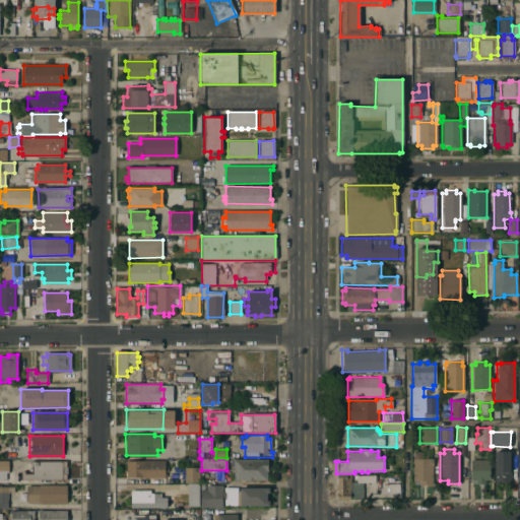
[(411,458),(413,458),(413,451),(423,451),(423,458),(432,458),(433,484),(418,484),(418,480),(412,480),(411,458)]
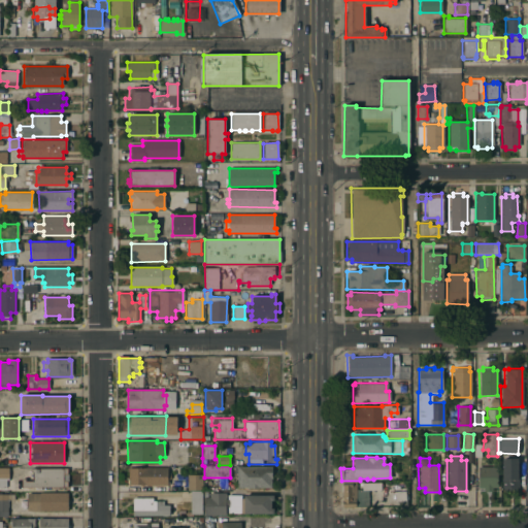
[(517,458),(517,479),(518,479),(518,492),(506,492),(506,488),(501,488),(501,458),(517,458)]
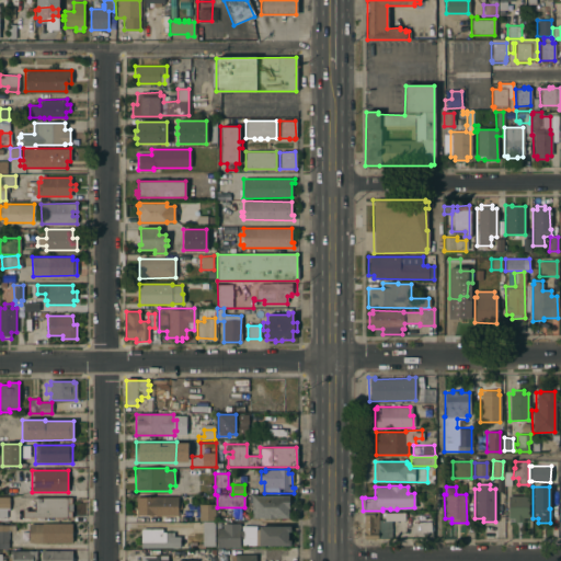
[(252,518),(252,495),(288,495),(288,518),(252,518)]
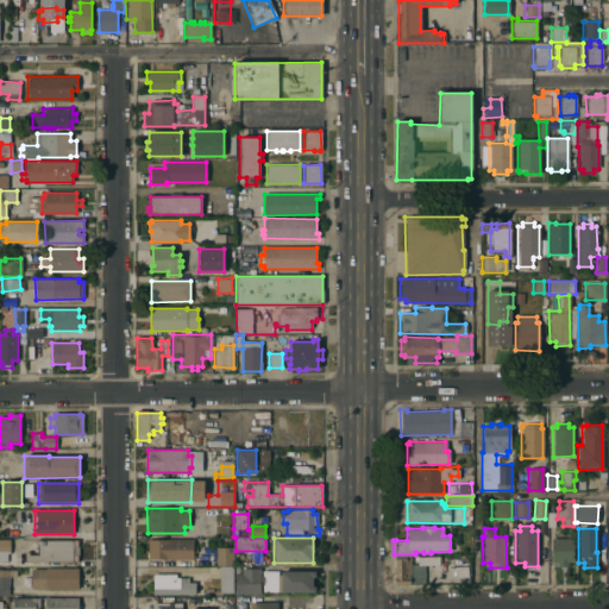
[(572,538),(572,562),(567,562),(567,566),(558,566),(558,563),(551,562),(552,538),(572,538)]
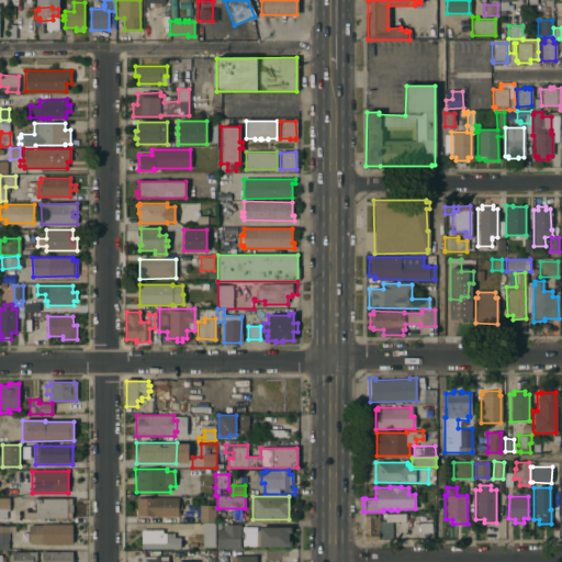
[(137,517),(137,497),(178,497),(178,504),(181,504),(181,510),(178,510),(178,517),(137,517)]
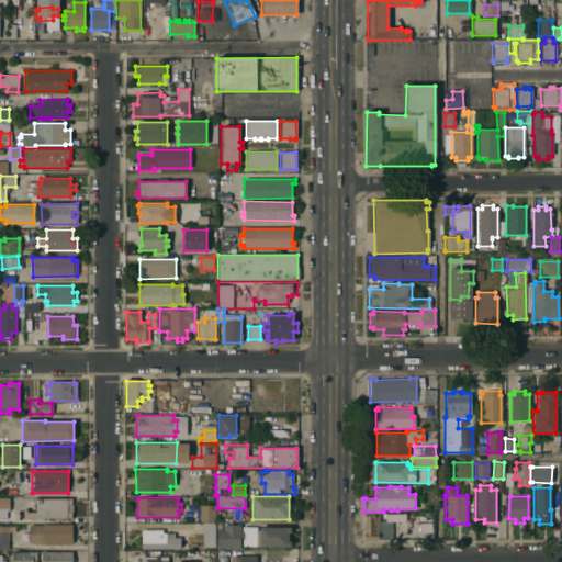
[(0,498),(9,498),(9,519),(0,519),(0,498)]
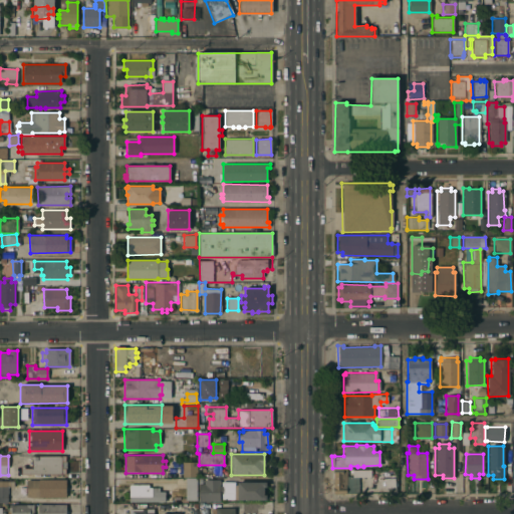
[(40,475),(40,477),(35,477),(35,475),(21,475),(21,467),(24,467),(24,469),(32,469),(32,460),(30,460),(30,457),(65,456),(65,475),(40,475)]
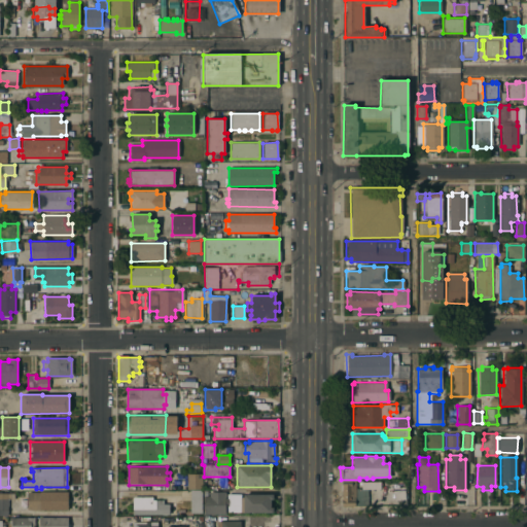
[(186,489),(186,475),(202,475),(202,489),(186,489)]
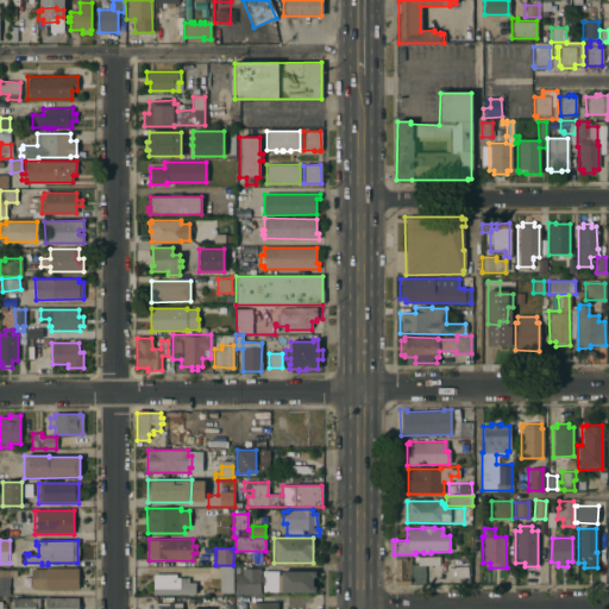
[(409,558),(409,584),(394,584),(394,558),(396,558),(409,558)]
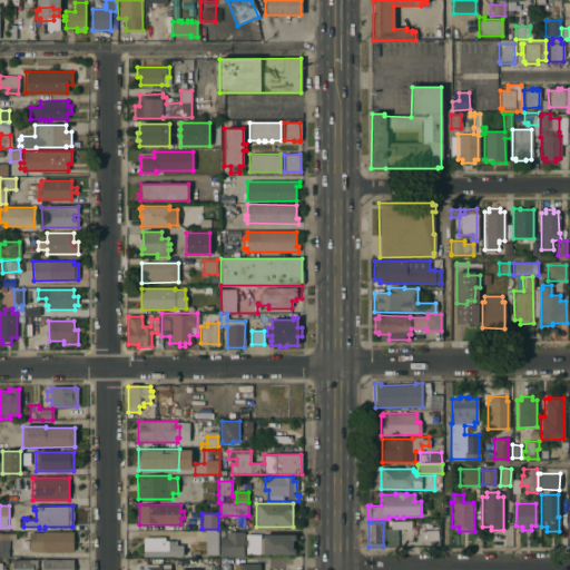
[(206,530),(218,531),(217,556),(205,556),(206,530)]
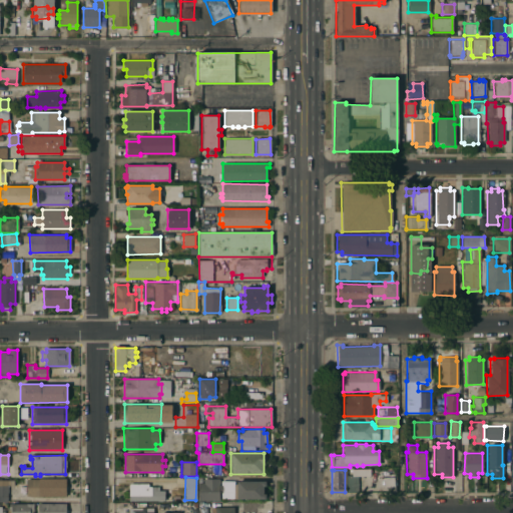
[(26,496),(26,479),(66,479),(66,496),(26,496)]
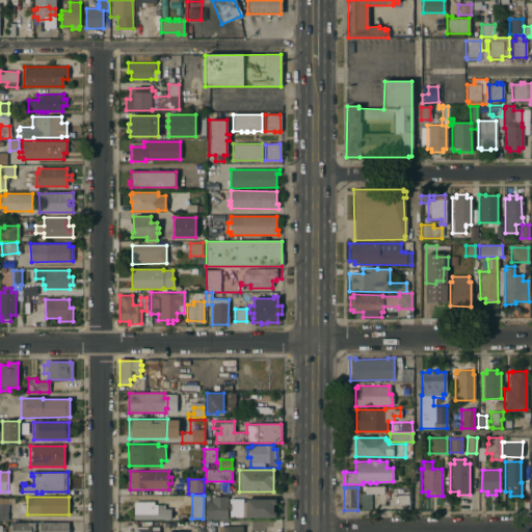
[(206,520),(206,502),(211,502),(211,498),(227,497),(228,503),(231,503),(231,511),(228,511),(228,520),(206,520)]
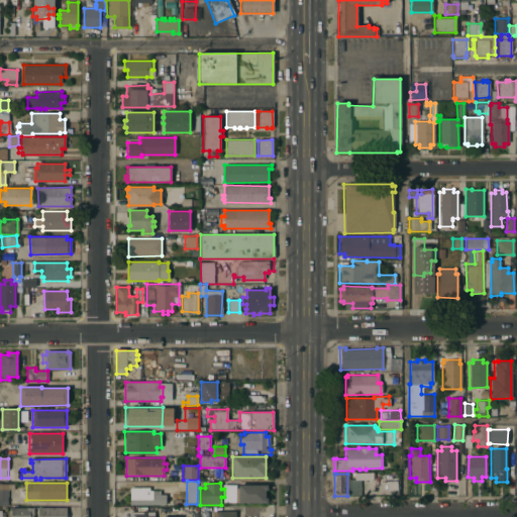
[(0,484),(13,484),(13,490),(7,490),(7,505),(0,505),(0,484)]
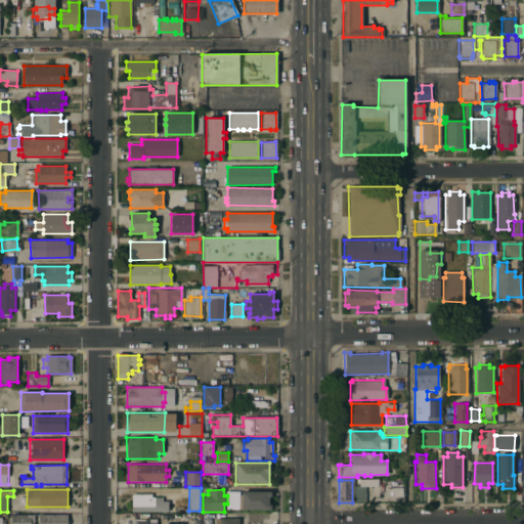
[(243,510),(243,509),(238,509),(238,494),(242,494),(242,491),(269,491),(269,505),(271,505),(271,510),(243,510)]
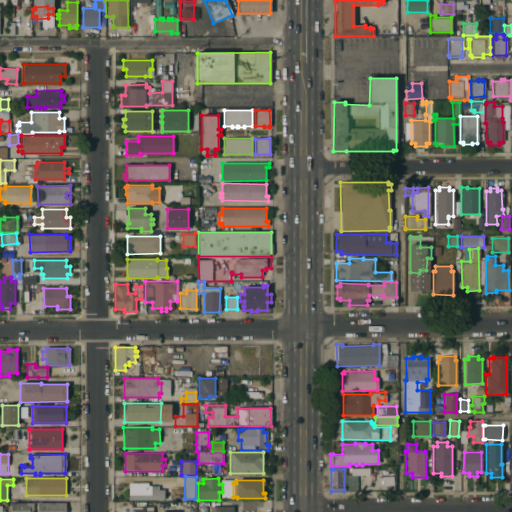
[(129,500),(129,483),(148,483),(148,486),(158,486),(158,490),(164,490),(164,500),(129,500)]
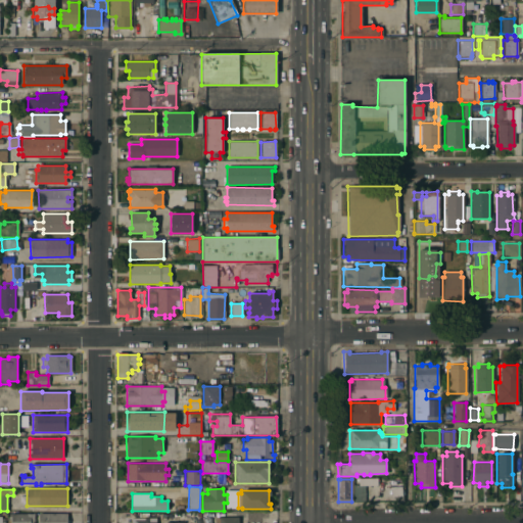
[(35,522),(11,522),(11,519),(9,519),(9,514),(34,514),(35,522)]
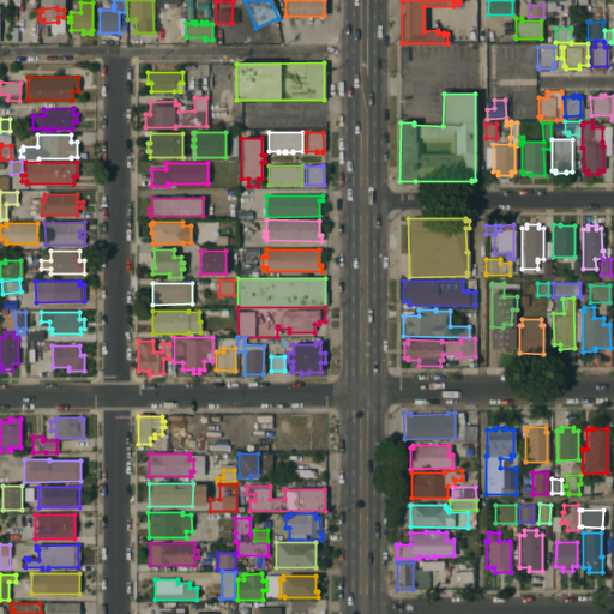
[(44,613),(44,603),(79,603),(78,613),(44,613)]
